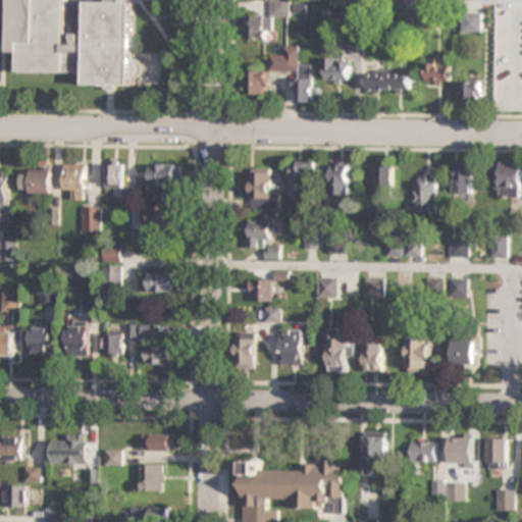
[(62,0),(62,32),(76,32),(77,1),(127,2),(125,86),(116,86),(116,91),(102,91),(102,86),(76,85),(76,72),(11,71),(12,52),(0,52),(1,0),(62,0)]
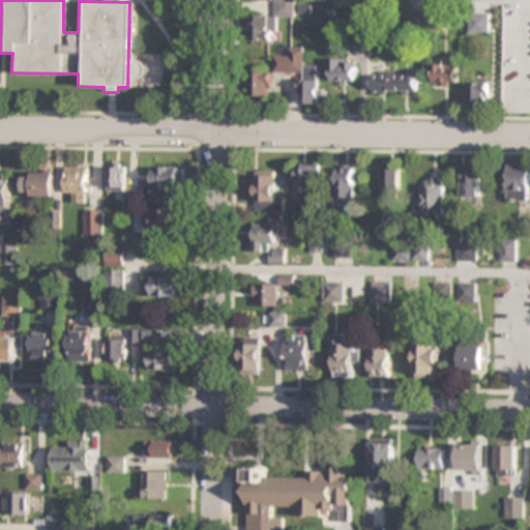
[(294,1),(281,0),(275,0),(275,17),(249,17),(249,39),(275,40),(276,16),(294,17),(294,1)]
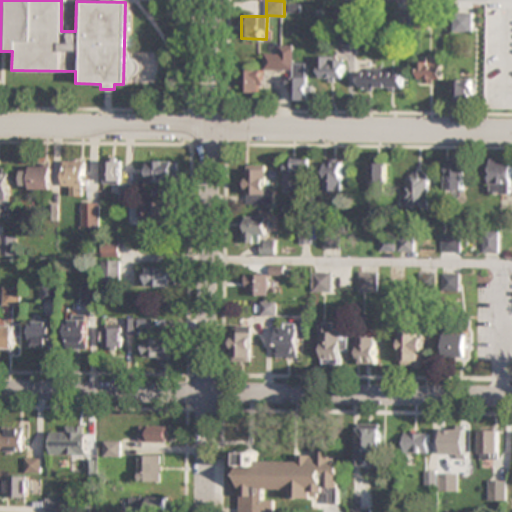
[(453,33),(472,33),(472,13),(453,13),(453,33)]
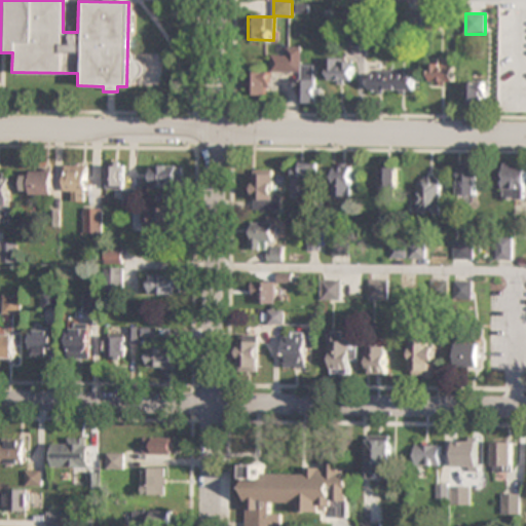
[(353,44),(366,44),(366,32),(353,32),(353,44)]
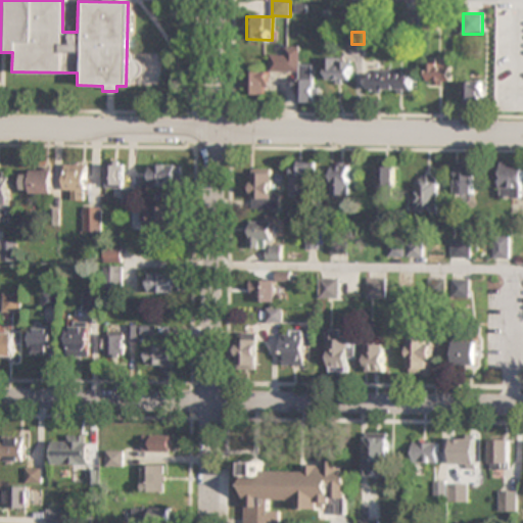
[(314,64),(299,64),(299,47),(285,47),(285,54),(269,54),(270,72),(295,72),(295,102),(314,102),(314,64)]
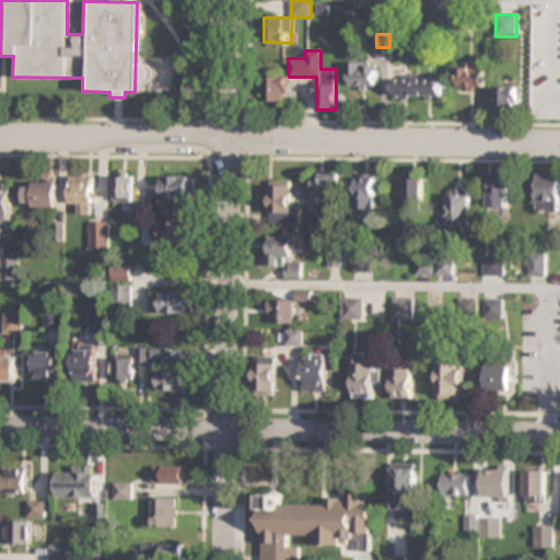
[(376,61),(350,61),(350,89),(376,89),(376,61)]
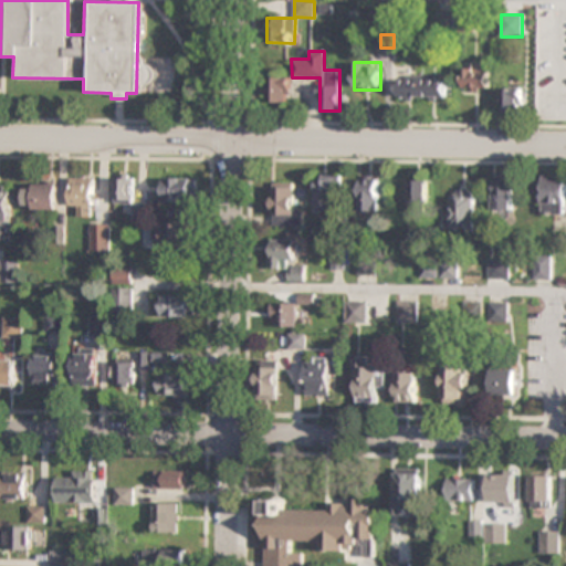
[(489,62),(463,62),(463,91),(489,91),(489,62)]
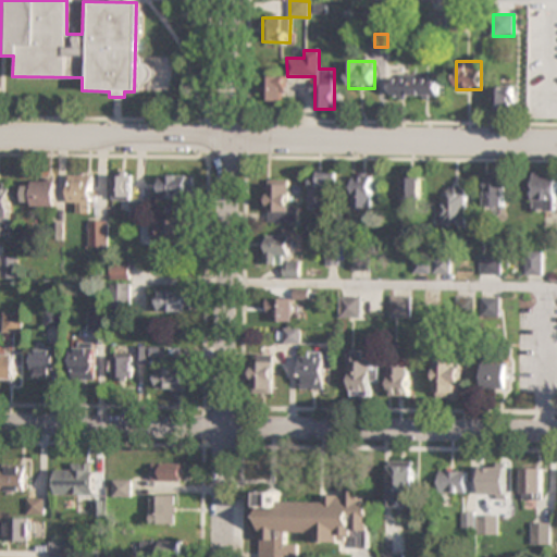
[(438,75),(390,75),(390,97),(438,97),(438,75)]
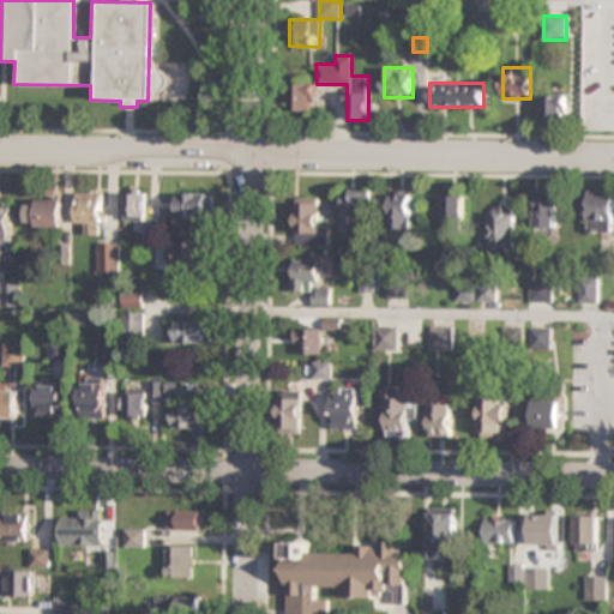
[(293,84),(293,112),(314,112),(314,84),(293,84)]
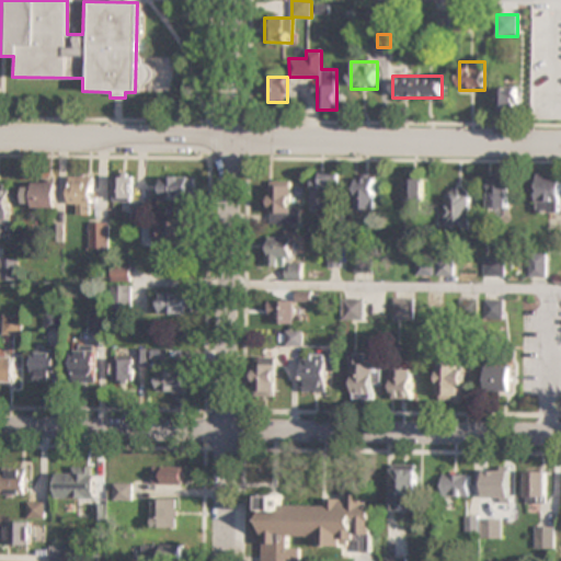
[(517,86),(496,86),(496,112),(517,112),(517,86)]
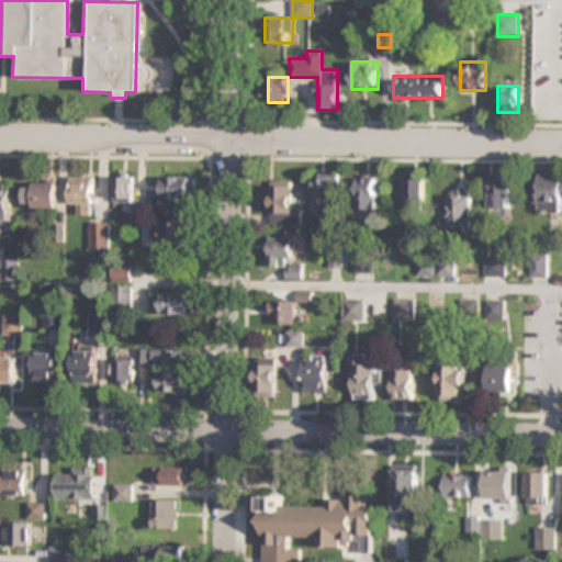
[(313,210),(339,210),(339,173),(313,173),(313,210)]
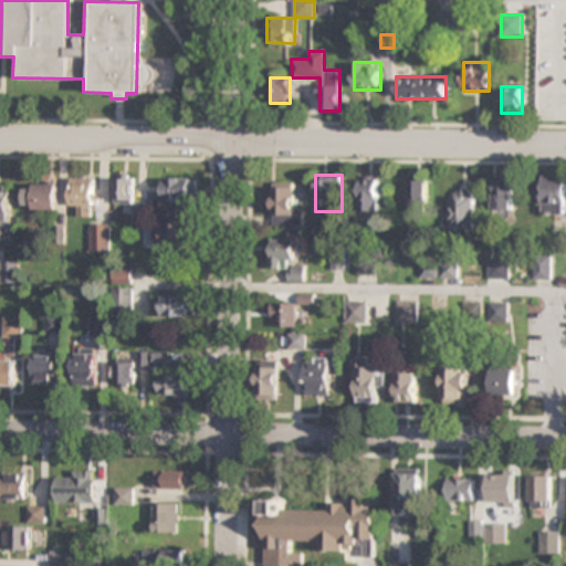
[(565,175),(543,175),(543,215),(565,213),(565,175)]
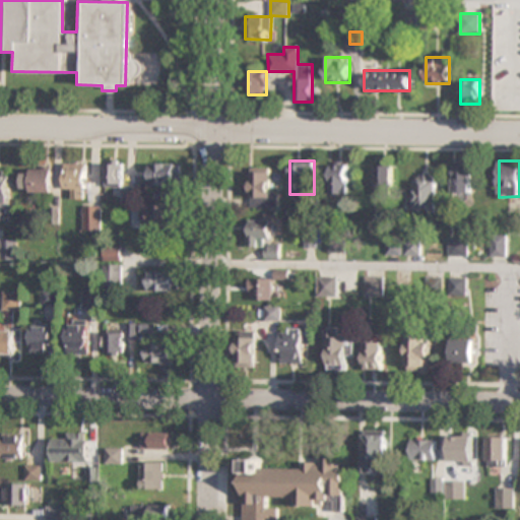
[(454,163),(454,197),(473,197),(473,163),(454,163)]
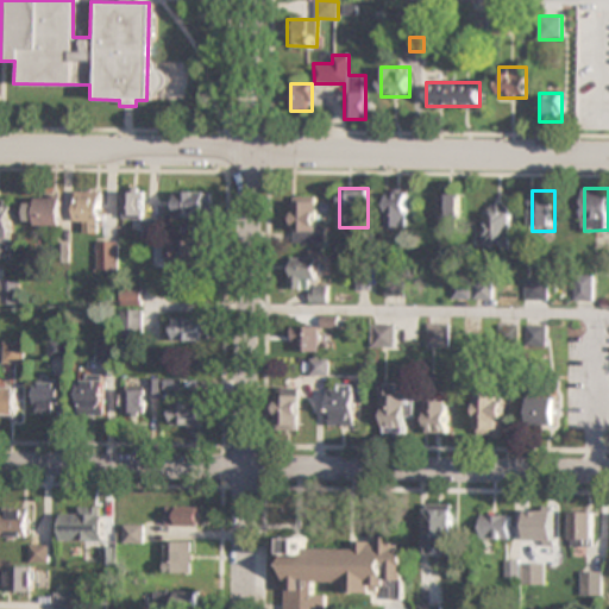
[(124,218),(146,219),(148,192),(124,192),(124,218)]
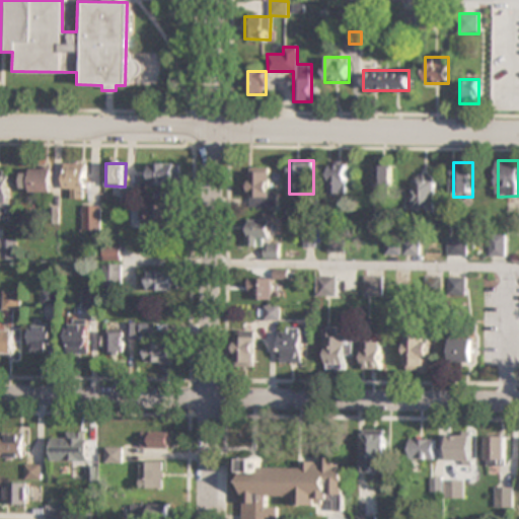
[(177,163),(151,163),(151,183),(177,183),(177,163)]
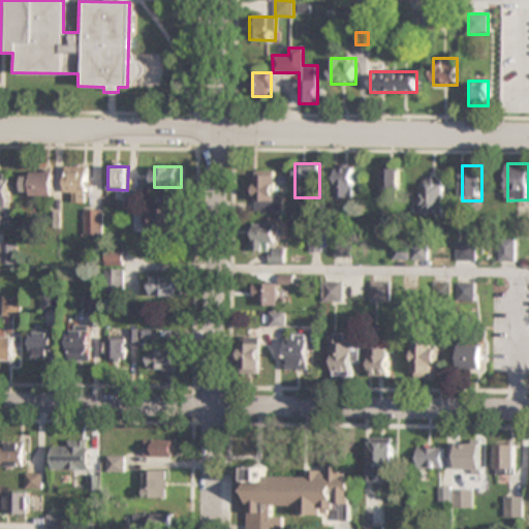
[(336,196),(353,196),(353,166),(336,166),(336,196)]
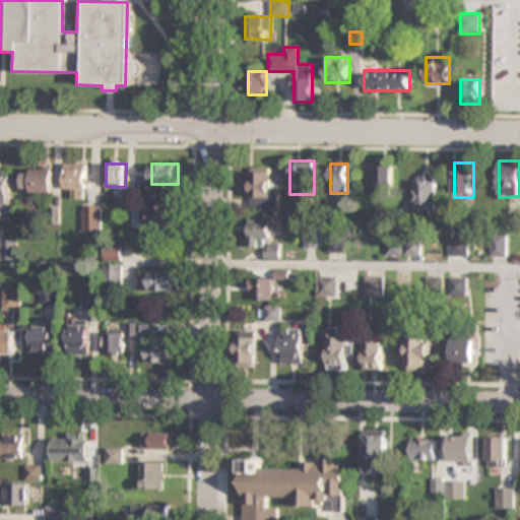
[(72,191),(72,199),(86,199),(86,165),(66,165),(66,191),(72,191)]
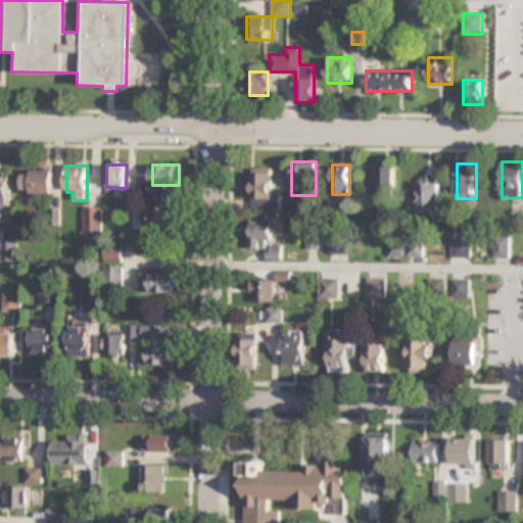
[(395,195),(395,165),(376,165),(376,195),(395,195)]
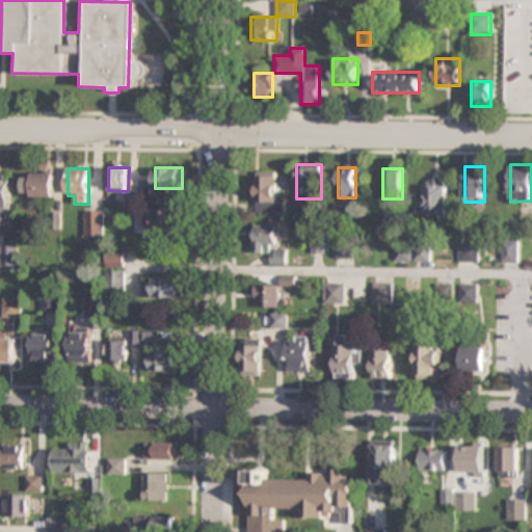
[(257,213),(284,213),(284,193),(276,193),(276,171),(257,171),(257,213)]
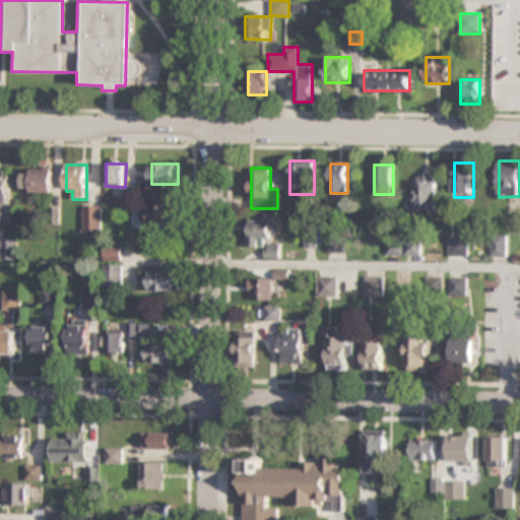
[(53,169),(24,169),(24,192),(53,192),(53,169)]
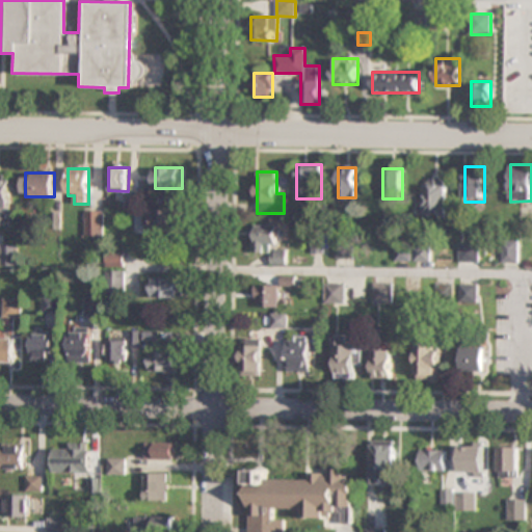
[(10,176),(0,175),(0,225),(10,225),(10,176)]
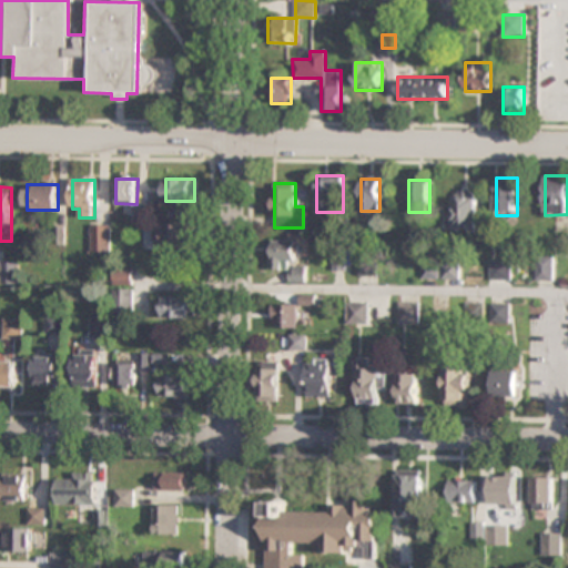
[(477,190),(454,190),(454,229),(477,229),(477,190)]
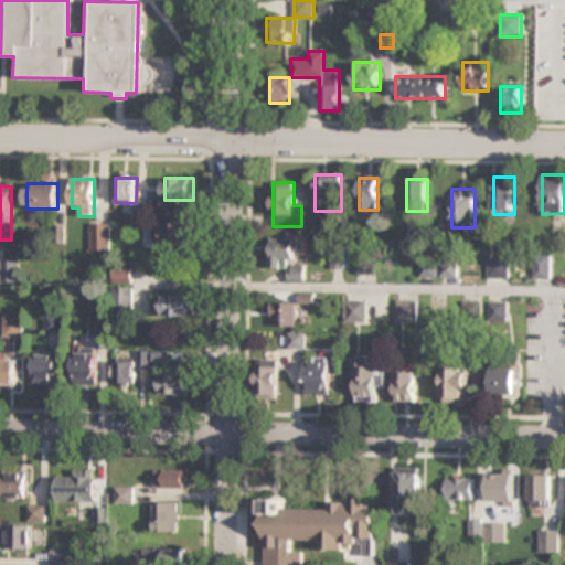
[(195,223),(145,223),(145,247),(195,247),(195,223)]
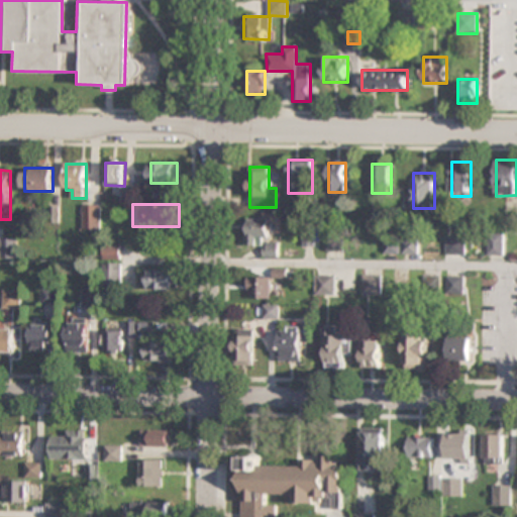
[(85,229),(101,229),(101,205),(85,205),(85,229)]
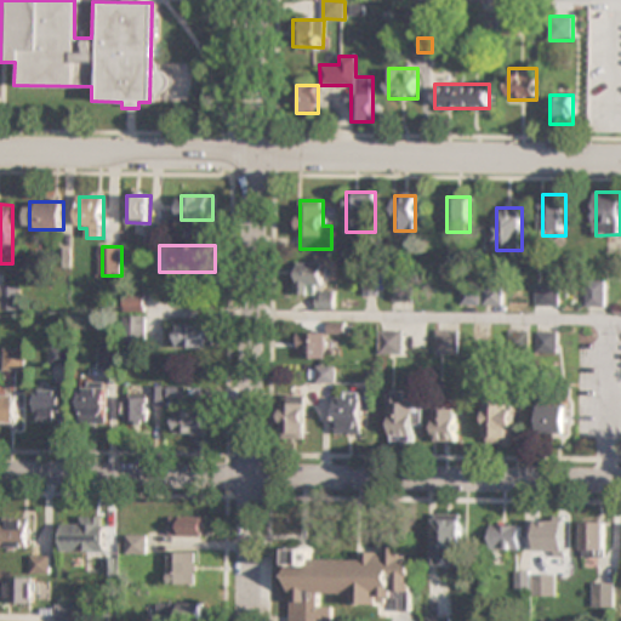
[(318,308),(335,308),(335,291),(323,290),(323,260),(297,258),(297,296),(319,296),(318,308)]
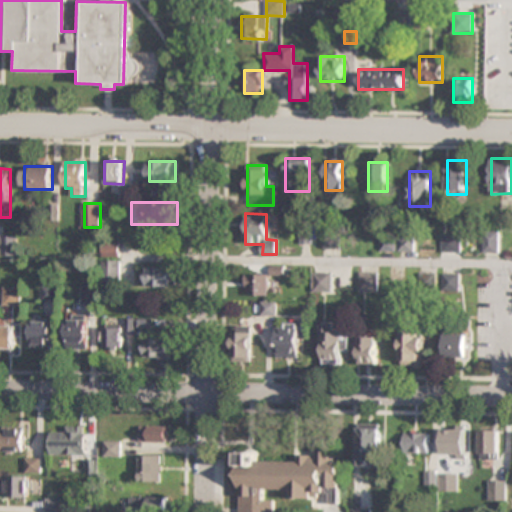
[(484,253),(499,253),(499,231),(484,231),(484,253)]
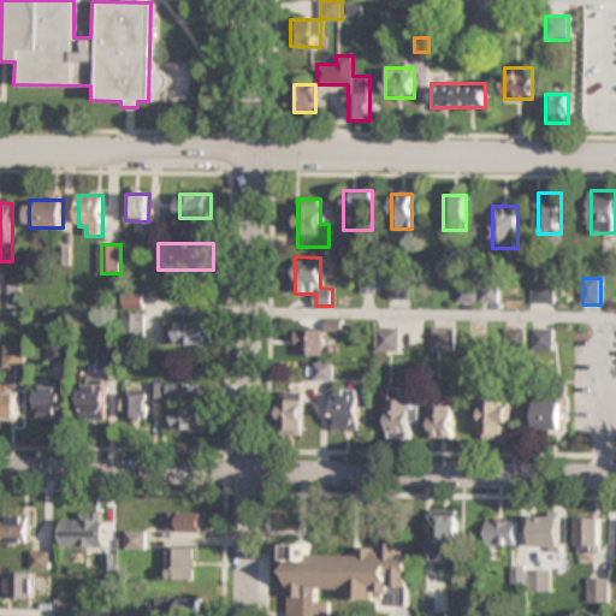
[(555,283),(533,283),(533,303),(555,303),(555,283)]
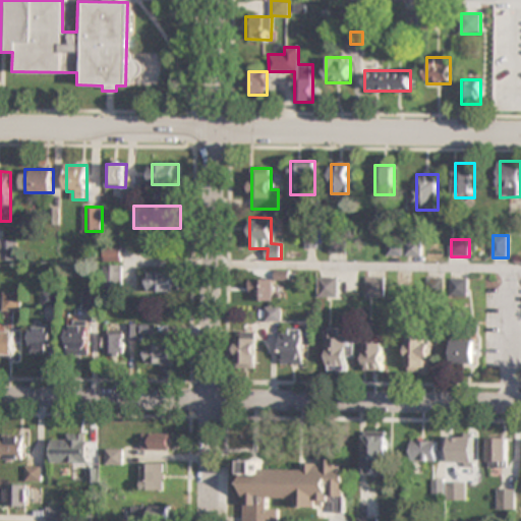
[(17,261),(17,240),(1,240),(1,261),(17,261)]
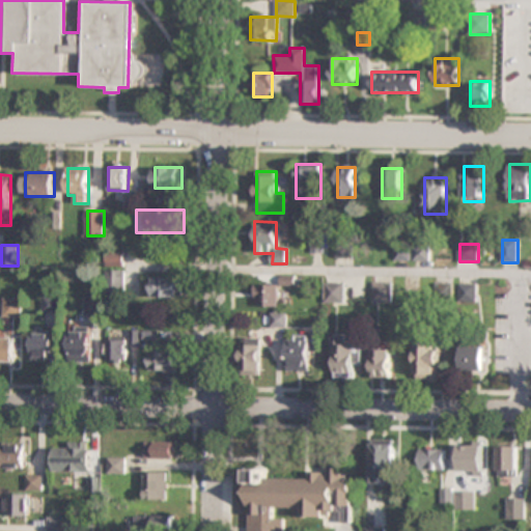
[(124,266),(124,254),(110,254),(110,266),(124,266)]
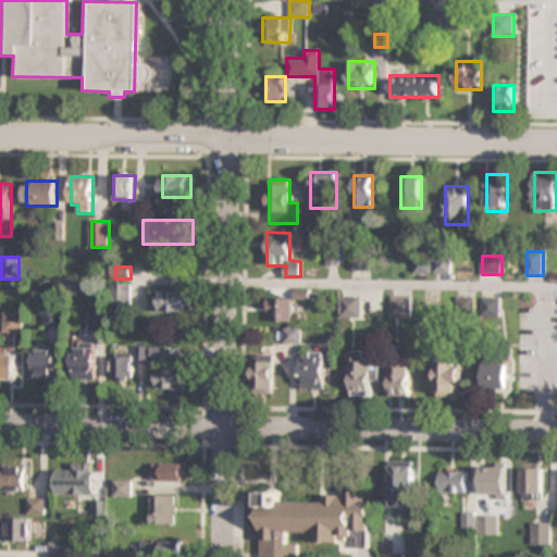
[(134,283),(113,283),(113,312),(134,312),(134,283)]
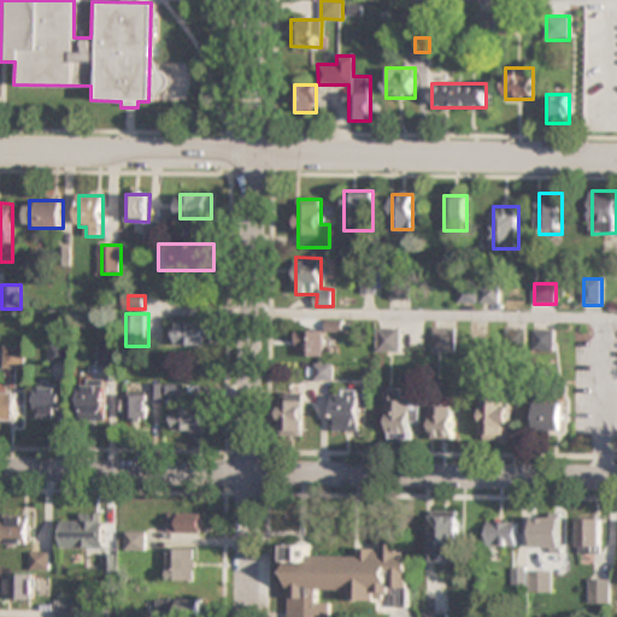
[(178,345),(215,345),(215,322),(178,322),(178,345)]
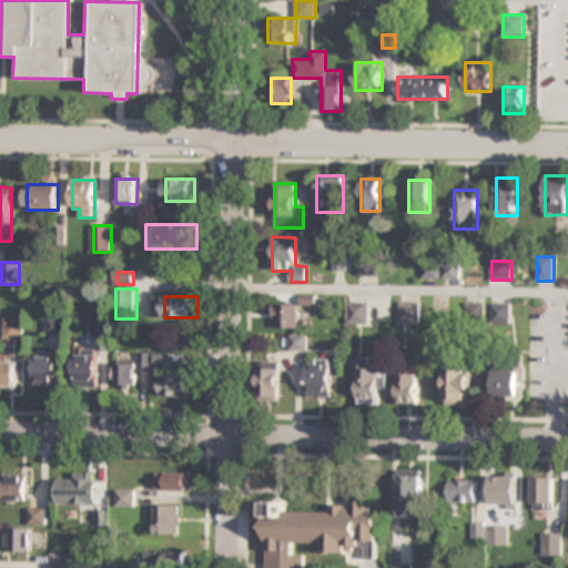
[(348,324),(369,324),(369,301),(348,301),(348,324)]
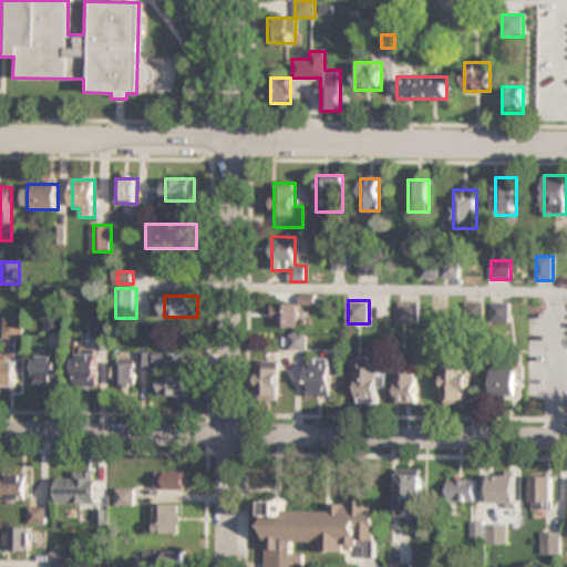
[(419,300),(399,300),(399,322),(419,322),(419,300)]
